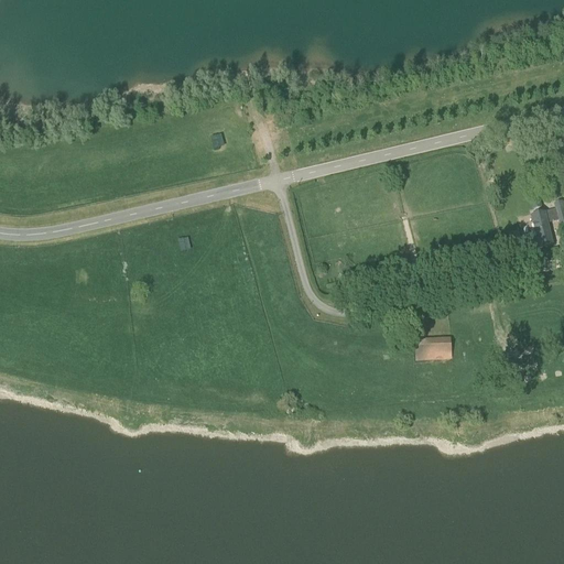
[(212,137),(214,148),(225,145),(221,134),(212,137)]
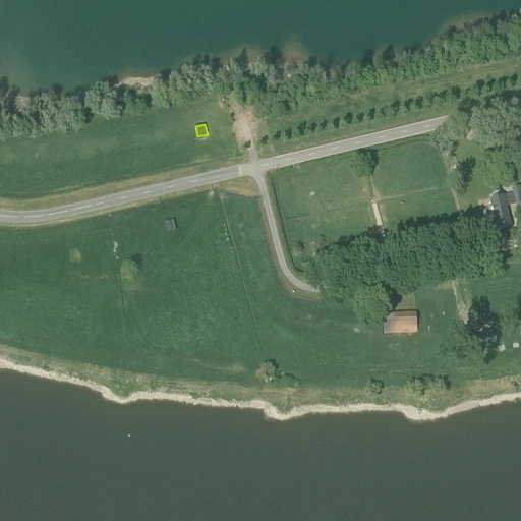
[(480,134),(478,127),(467,129),(468,137),(480,134)]
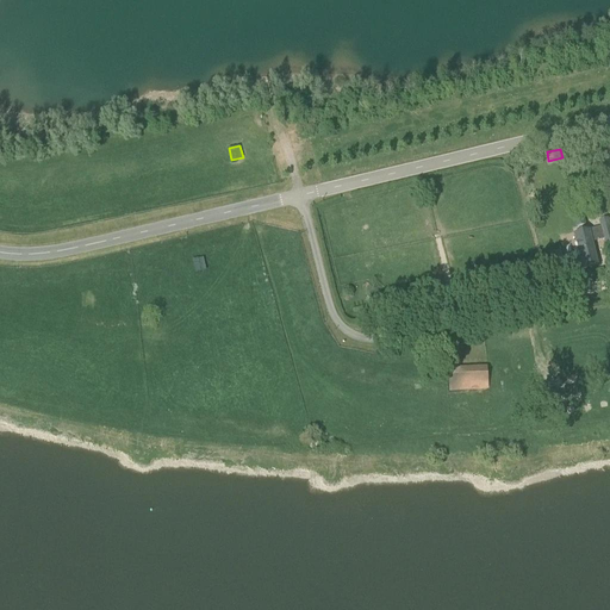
[(583,271),(599,267),(593,242),(605,238),(608,251),(609,250),(609,223),(609,221),(602,223),(603,229),(576,235),(577,243),(573,244),(571,247),(574,262),(578,265),(582,263),(583,271)]
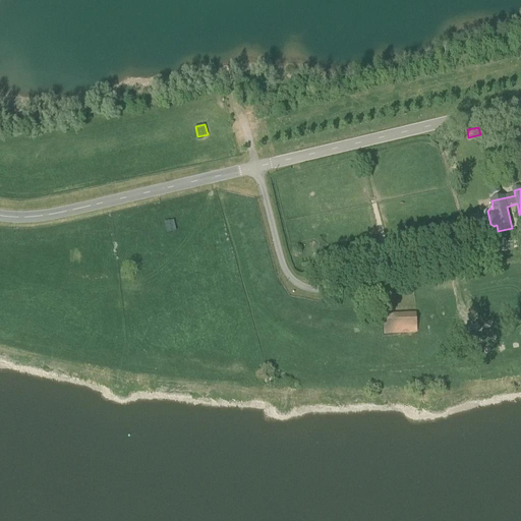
[(173,220),(163,221),(165,232),(175,230),(173,220)]
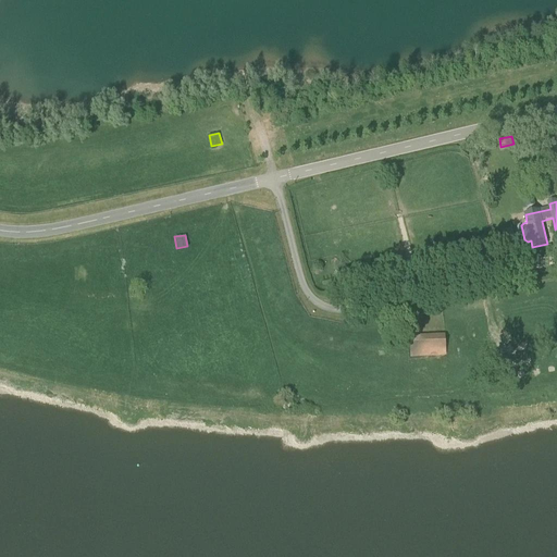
[(78,282),(88,280),(86,268),(75,271),(78,282)]
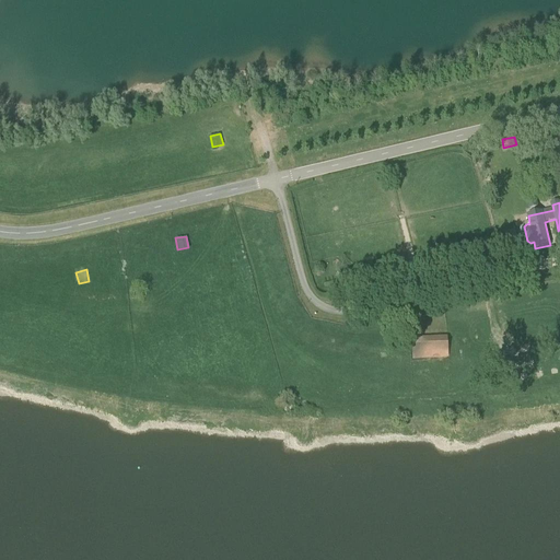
[(448,346),(413,348),(413,360),(448,358),(448,346)]
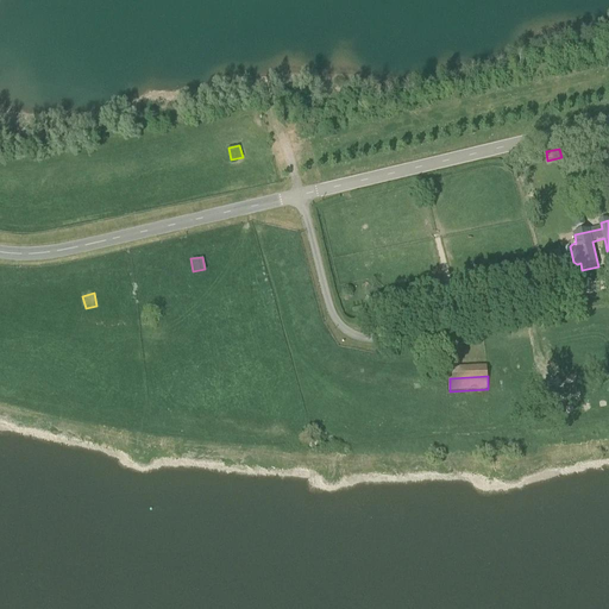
All buildings are outlined.
